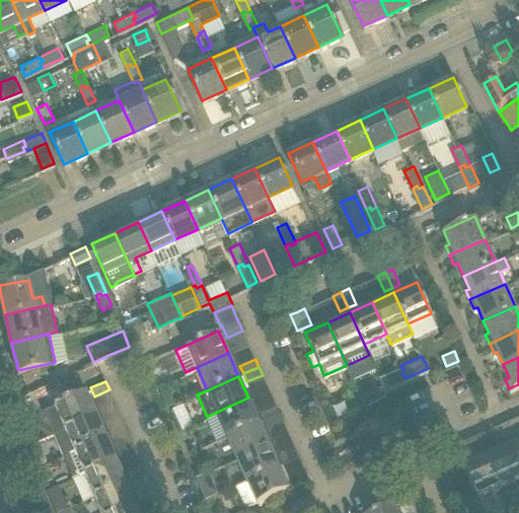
[(381,383),(372,387),(377,397),(386,393),(384,388),(381,383)]
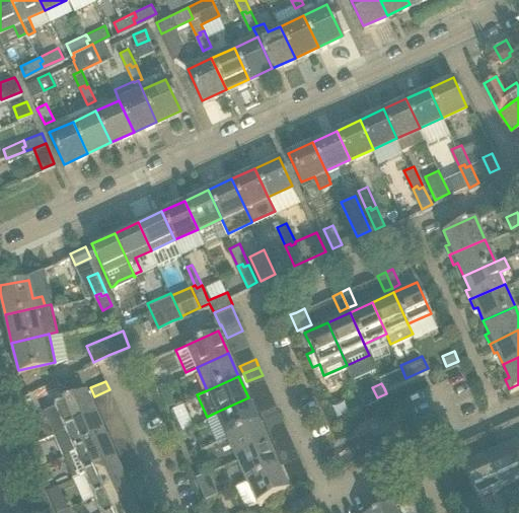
[(86,389),(54,404),(43,409),(53,431),(95,413),(86,389)]
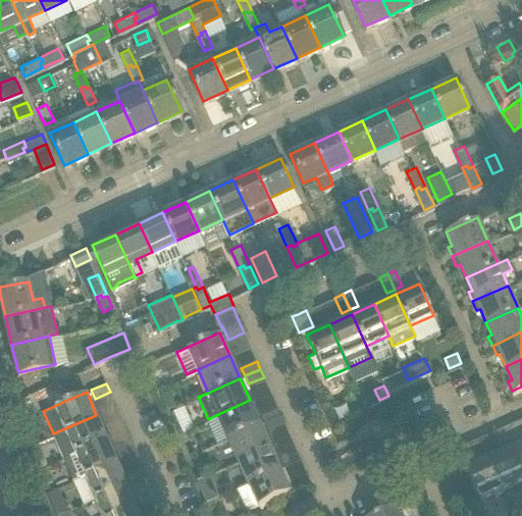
[(260,422),(250,400),(218,414),(227,436),(260,422)]
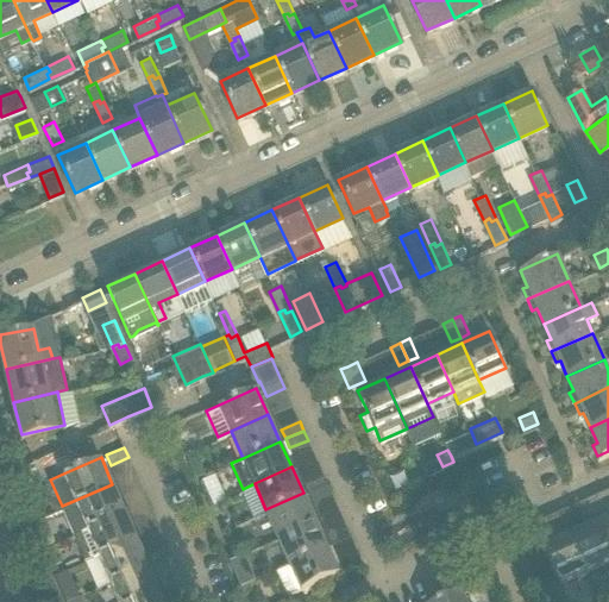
[(327,482),(322,472),(305,481),(308,490),(327,482)]
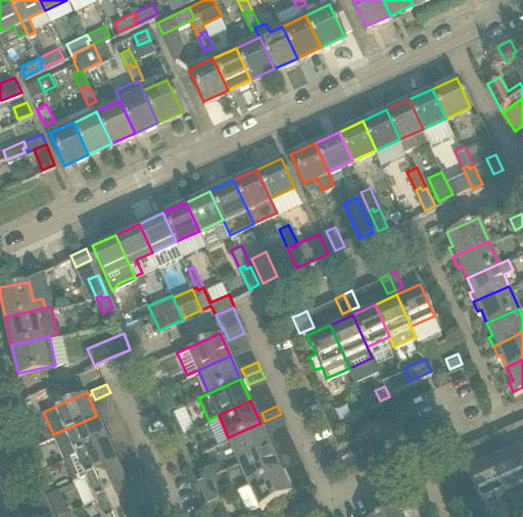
[(284,422),(281,414),(265,421),(269,429),(284,422)]
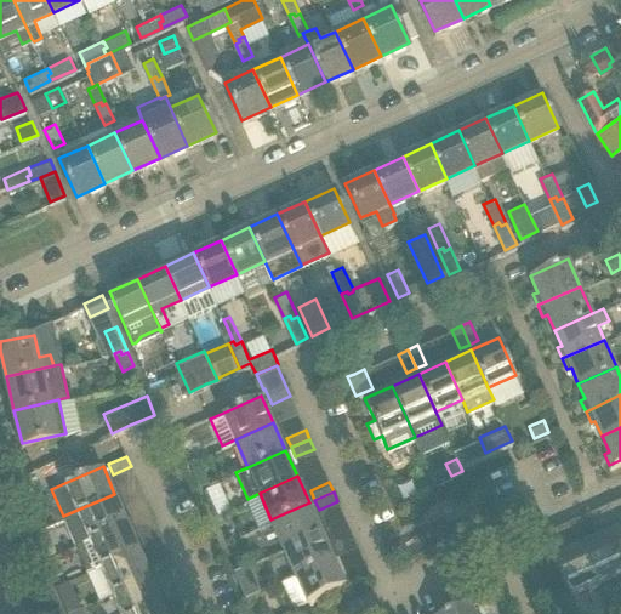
[(126,521),(114,494),(63,516),(75,544),(126,521)]
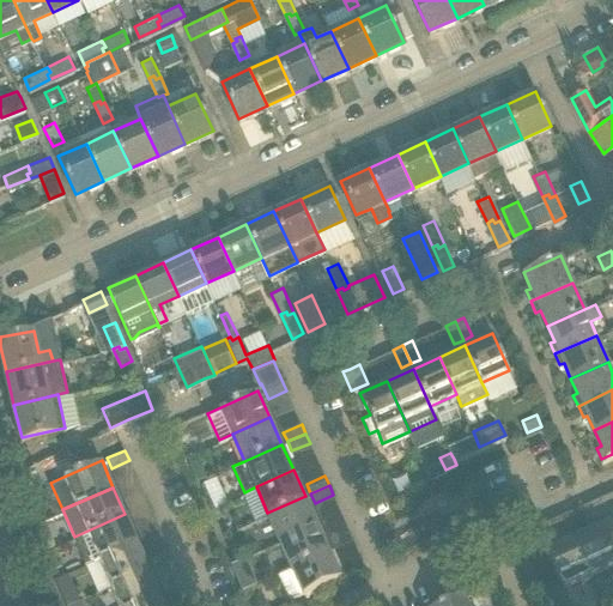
[(145,494),(126,502),(131,511),(149,503),(145,494)]
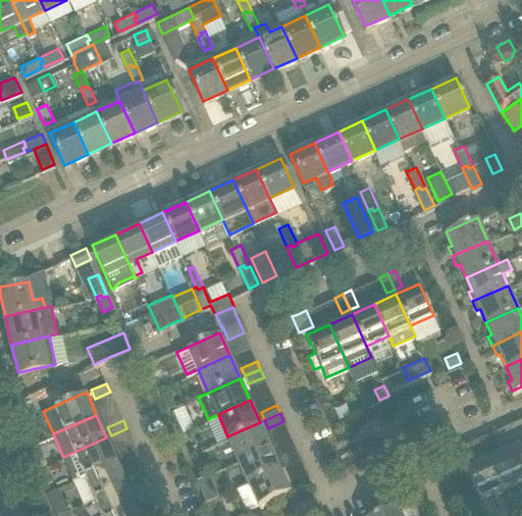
[(270,445),(260,422),(227,436),(238,459),(270,445)]
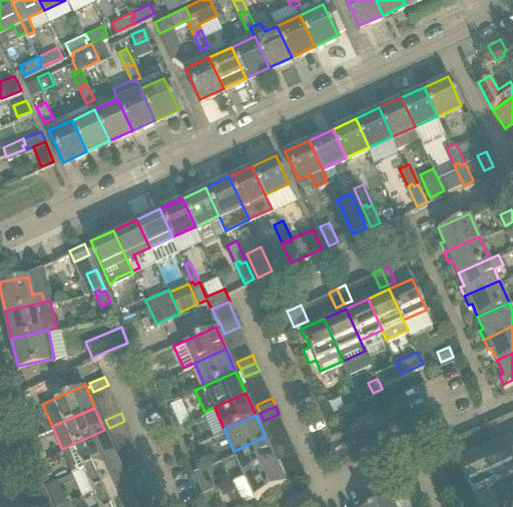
[(500,415),(492,419),(499,434),(507,431),(500,415)]
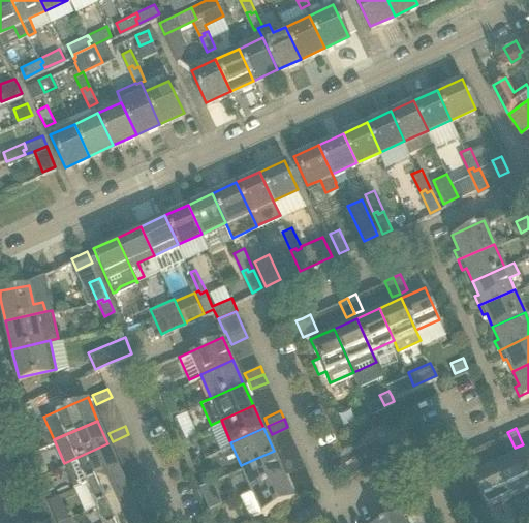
[(507,432),(499,435),(506,452),(515,448),(507,432)]
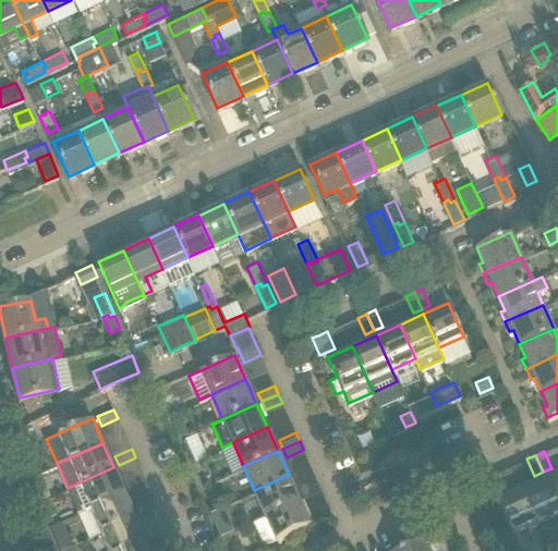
[(135,457),(119,465),(122,474),(140,466),(135,457)]
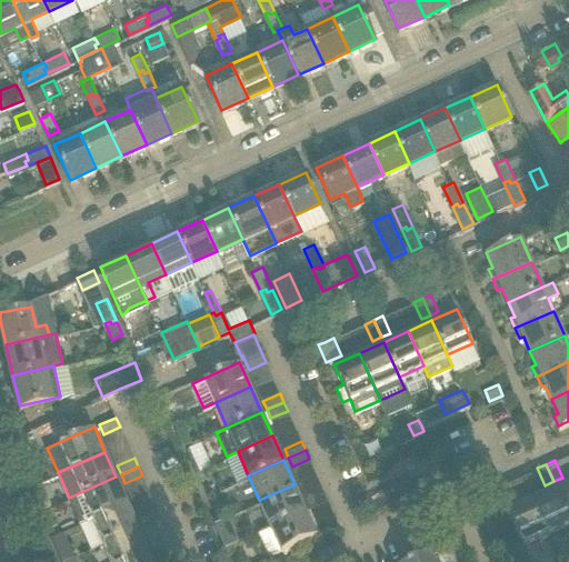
[(116,477),(69,498),(80,521),(127,501),(116,477)]
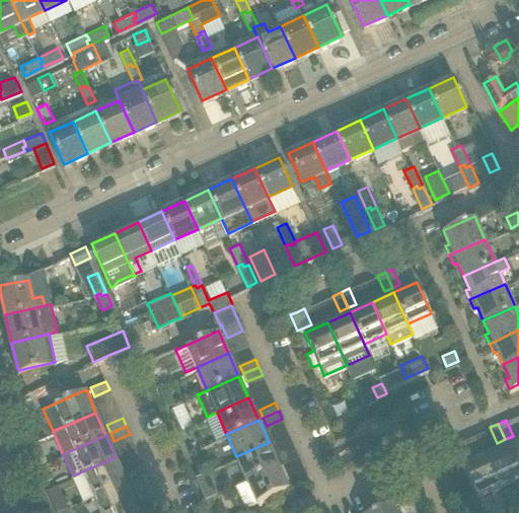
[(518,438),(507,444),(518,470),(518,438)]
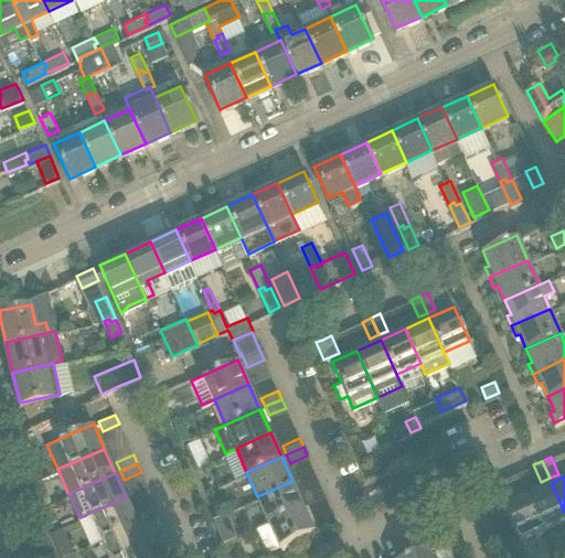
[(510,495),(502,479),(493,483),(501,500),(510,495)]
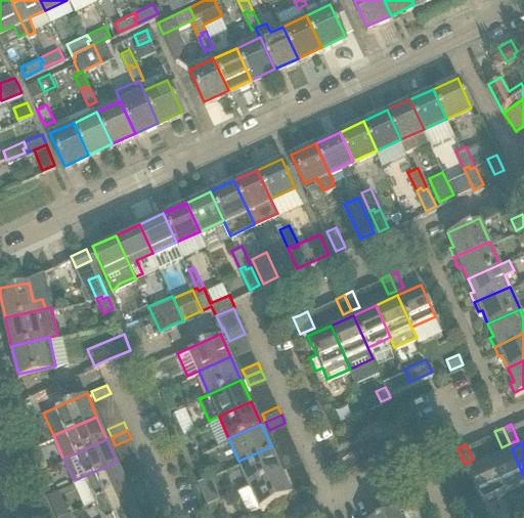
[(280,469),(271,446),(238,461),(249,483),(280,469)]
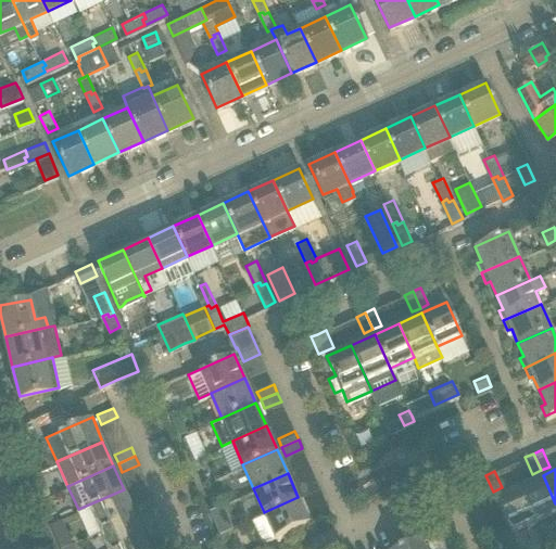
[(555,510),(555,503),(543,475),(519,486),(534,520),(555,510)]
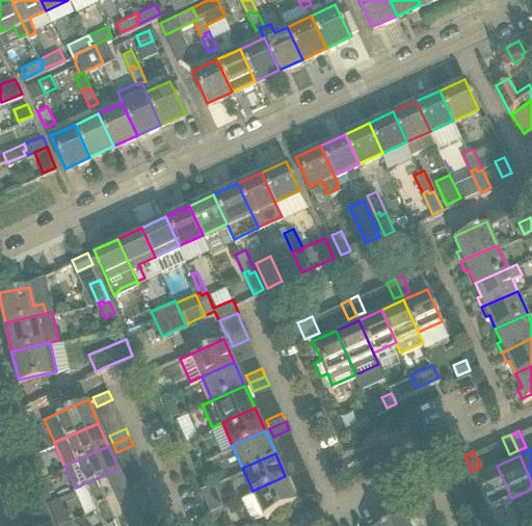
[(306,467),(302,458),(286,466),(290,474),(306,467)]
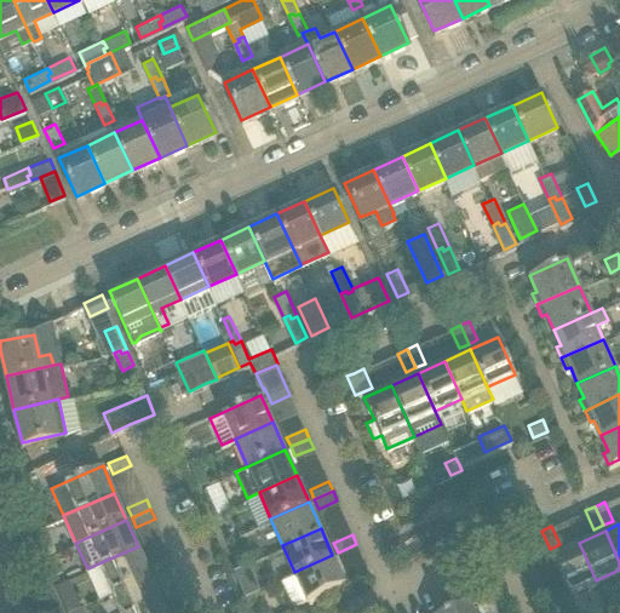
[(579,543),(552,555),(569,593),(596,580),(579,543)]
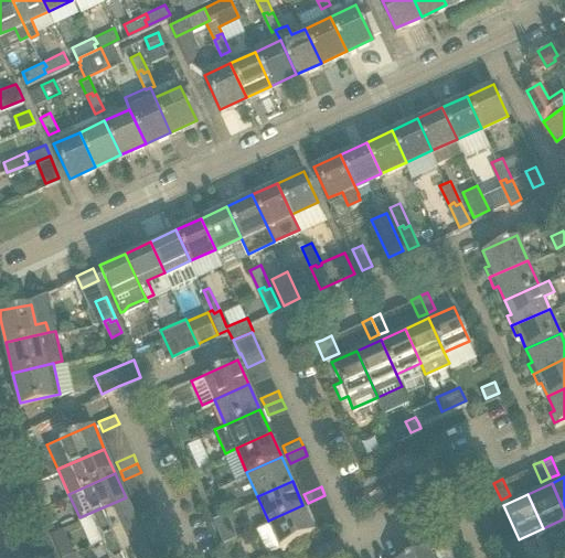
[(329,504),(324,495),(308,503),(311,512),(329,504)]
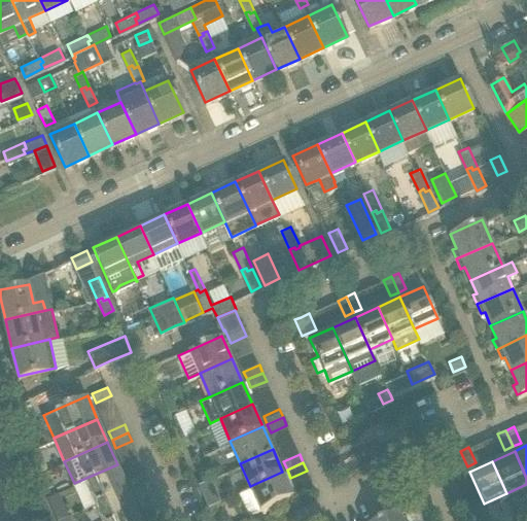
[(128,487),(117,464),(85,479),(95,501),(128,487)]
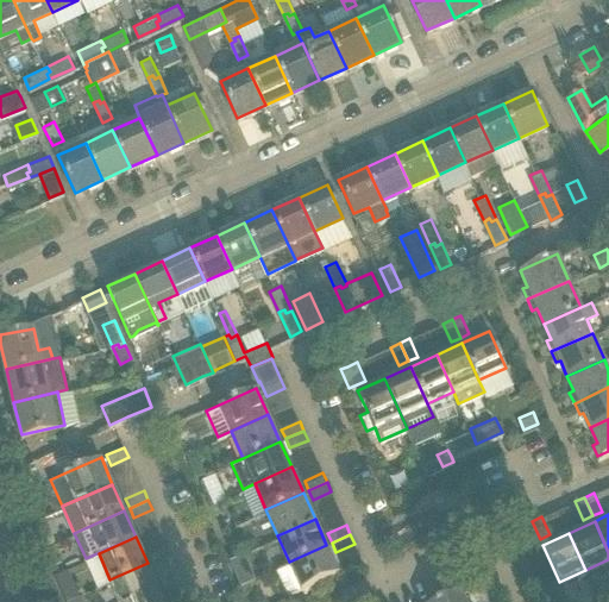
[(170,552),(167,543),(149,551),(152,560),(170,552)]
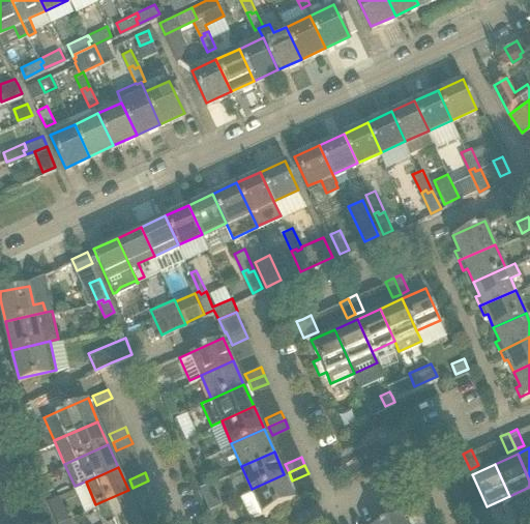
[(284,474),(252,489),(240,494),(249,518),(294,498),(284,474)]
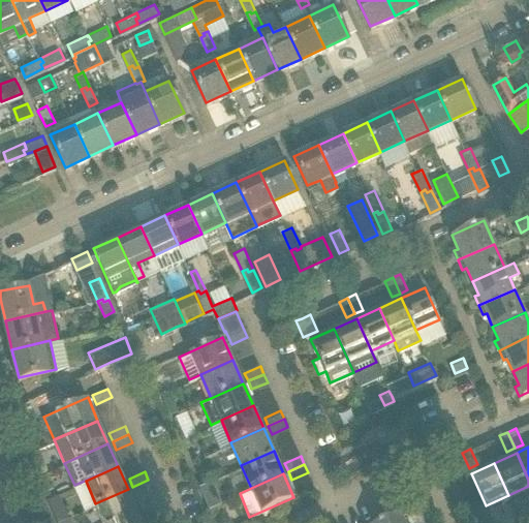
[(148,480),(132,487),(136,495),(152,488),(148,480)]
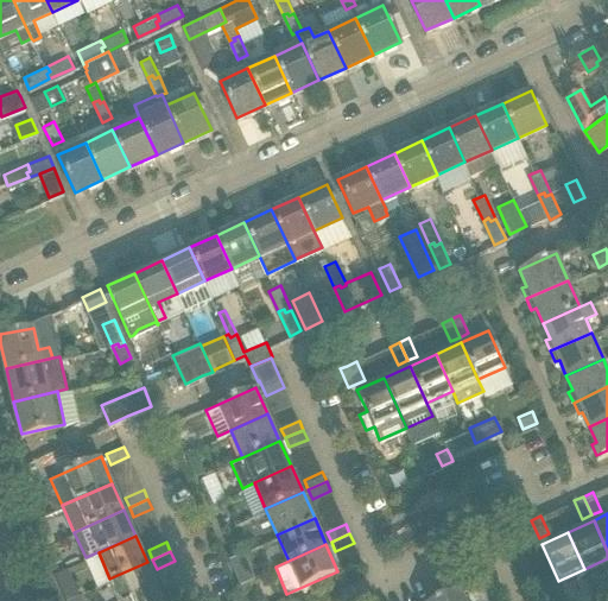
[(127,600),(158,588),(147,562),(109,579),(119,600),(127,600)]
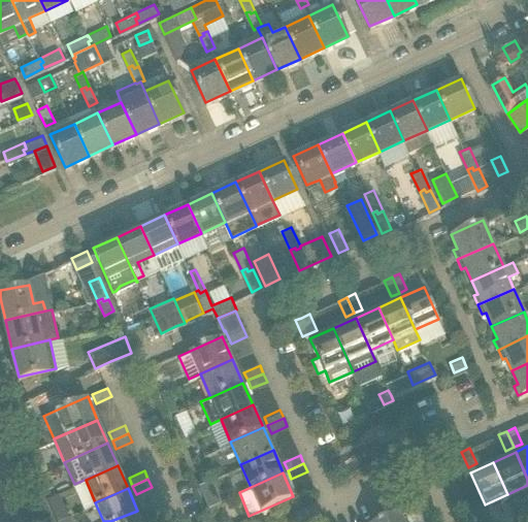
[(58,491),(46,496),(52,508),(64,502),(58,491)]
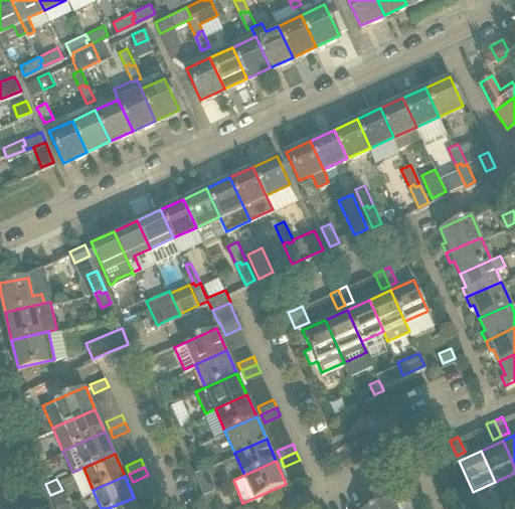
[(139,508),(134,498),(108,508),(139,508)]
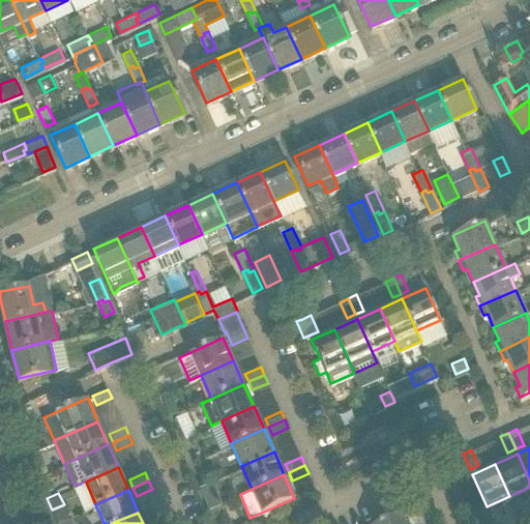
[(405,523),(401,514),(376,523),(405,523)]
